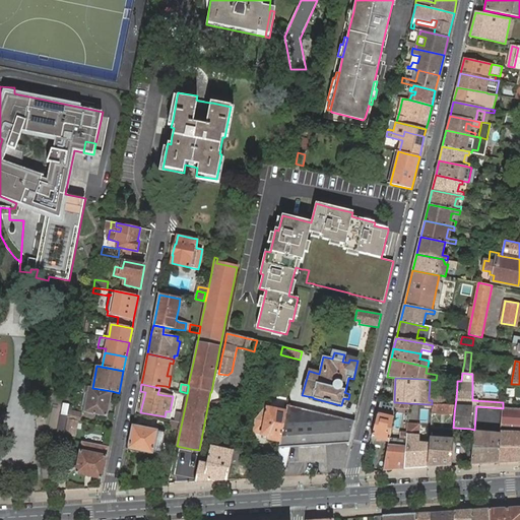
[(89,387),(85,386),(84,393),(88,393),(85,411),(84,411),(84,414),(86,417),(91,418),(95,417),(95,413),(106,416),(112,391),(92,388),(89,387)]
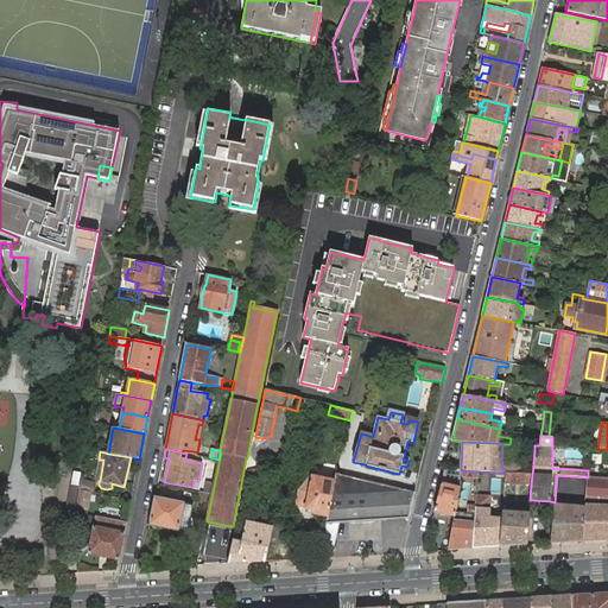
[(460,487),(462,476),(462,470),(461,470),(445,469),(444,469),(442,482),(460,487)]
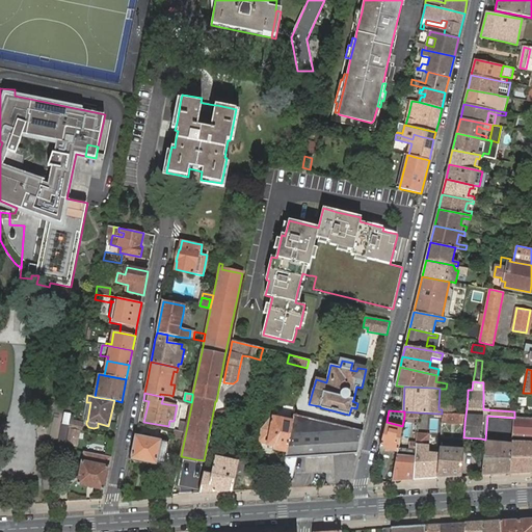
[(71,414),(64,413),(61,424),(69,426),(71,414)]
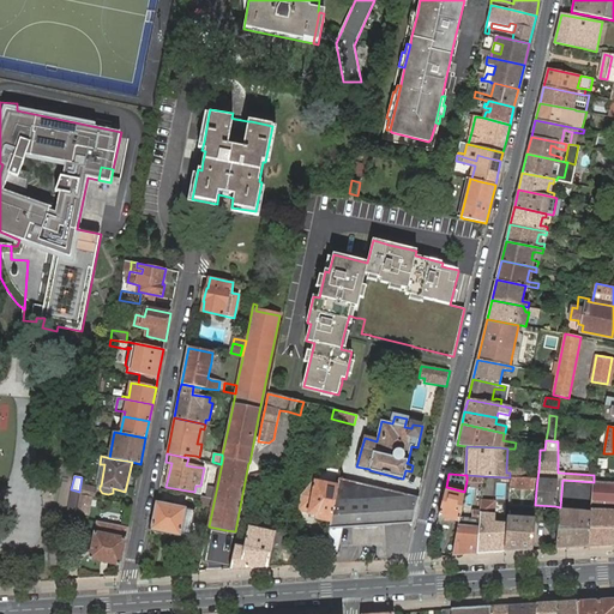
[(530,489),(536,489),(537,479),(524,477),(511,477),(510,488),(517,488),(517,489),(522,489),(525,491),(529,491),(530,489)]
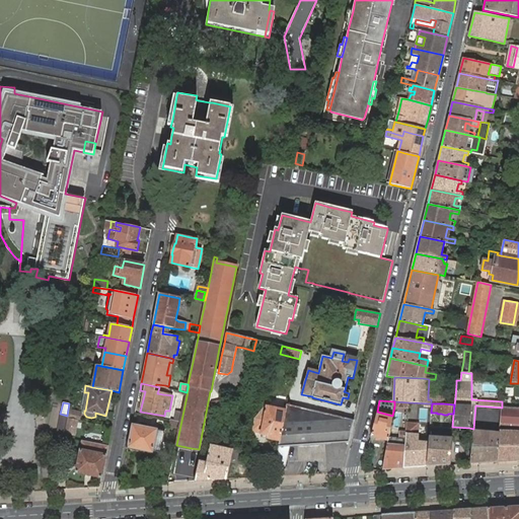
[(349,443),(354,421),(287,404),(286,410),(286,411),(283,426),(280,440),(279,447),(281,447),(286,447),(289,447),(306,446),(326,444),(349,443)]
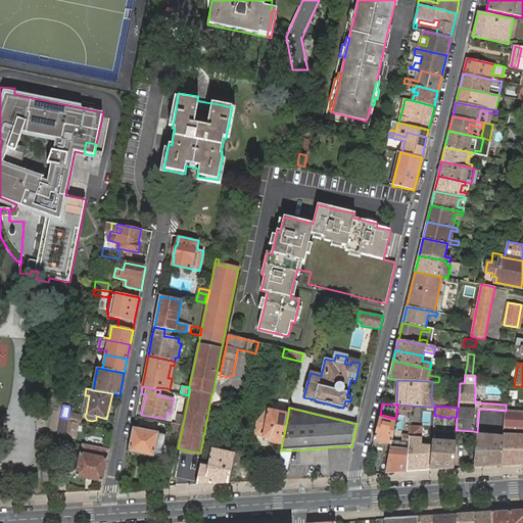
[(288,414),(288,413),(277,410),(276,412),(270,411),(269,411),(267,410),(257,422),(254,435),(264,436),(264,437),(271,439),(270,441),(282,443),(285,429),(288,414)]
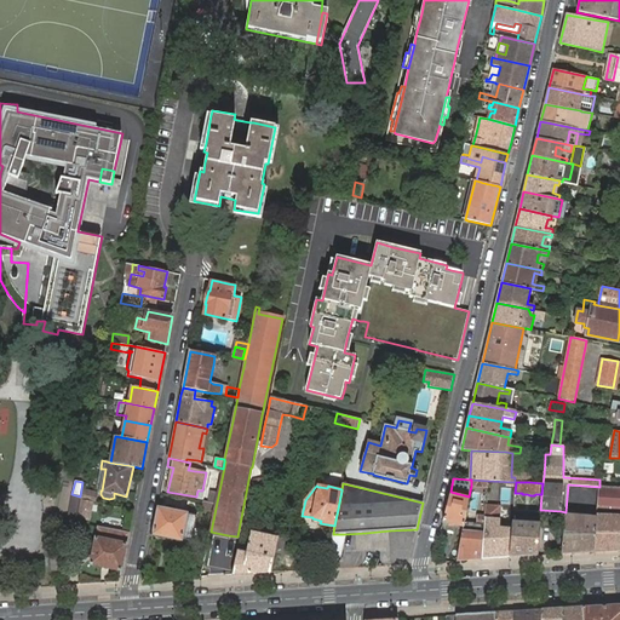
[(619,487),(613,487),(600,487),(597,506),(597,515),(597,516),(596,518),(593,552),(619,550),(619,487)]
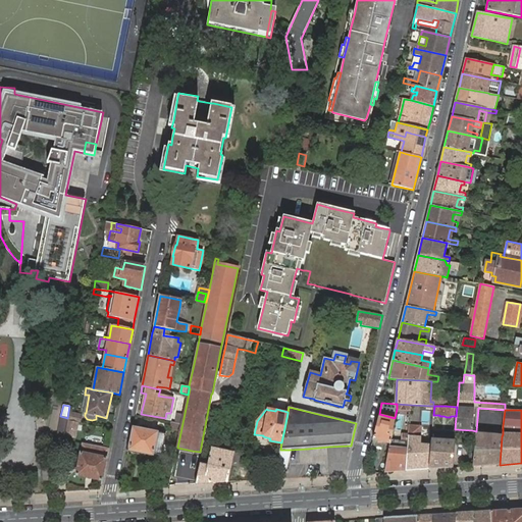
[(83,415),(71,413),(69,419),(79,421),(81,421),(83,415)]
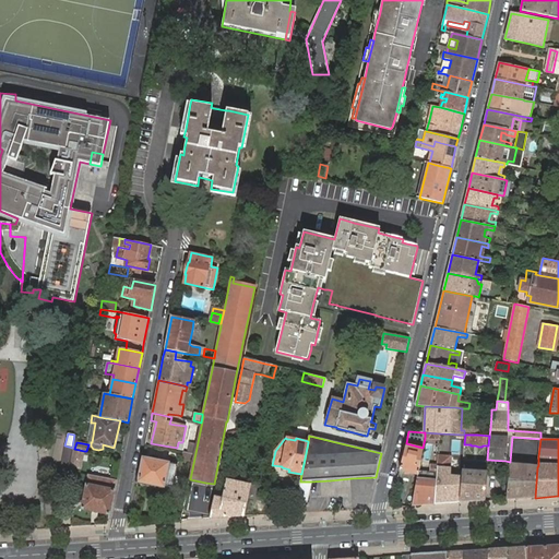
[(418,475),(418,471),(423,448),(406,443),(400,471),(418,475)]
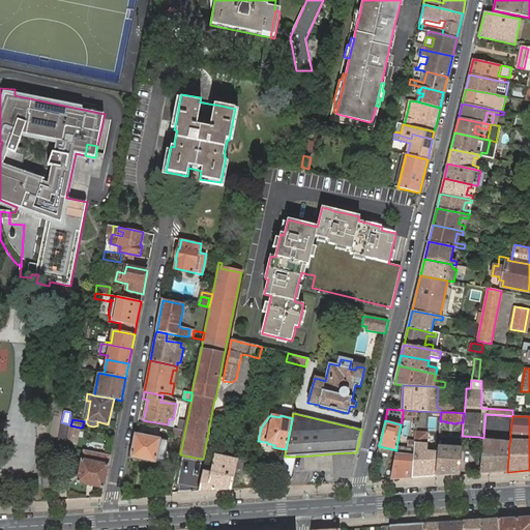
[(68,424),(61,422),(58,442),(64,443),(68,424)]
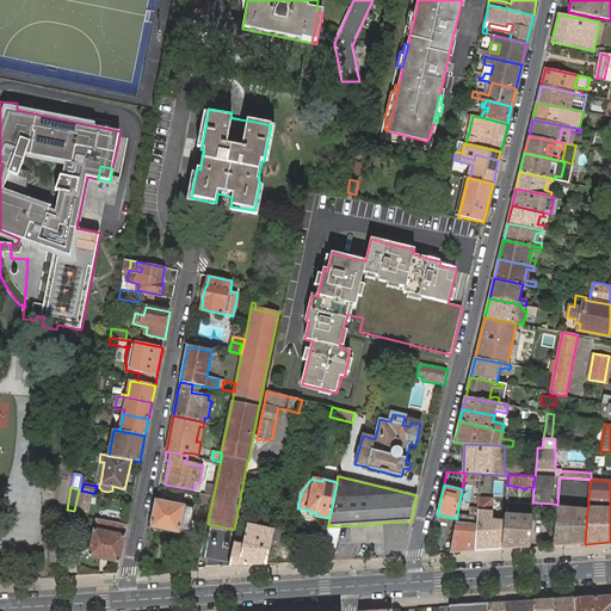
[(92,493),(81,491),(78,510),(88,512),(88,511),(92,493)]
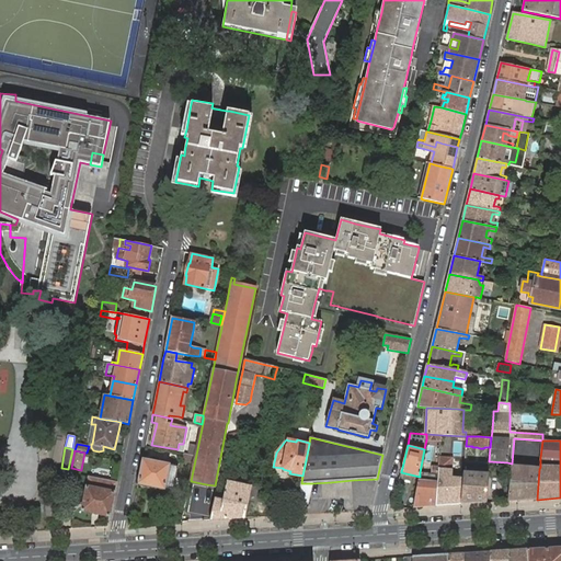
[(183,461),(193,464),(195,456),(190,455),(184,454),(183,461)]
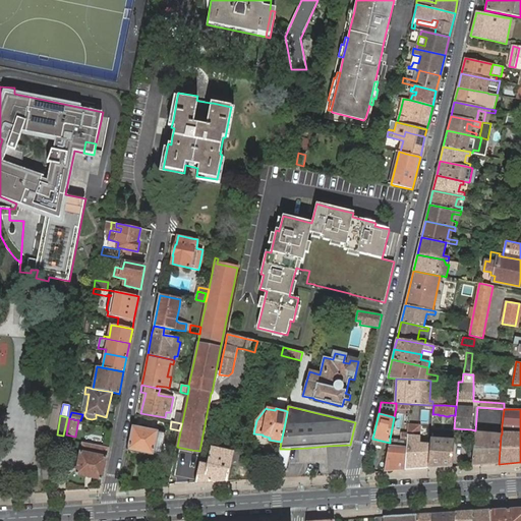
[(404,470),(428,468),(430,446),(418,445),(420,426),(415,426),(409,425),(408,433),(404,470)]
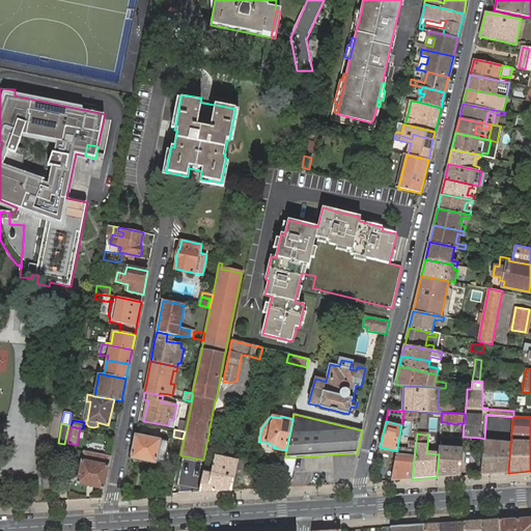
[(160,440),(136,436),(131,458),(156,464),(156,462),(165,464),(169,442),(160,440)]
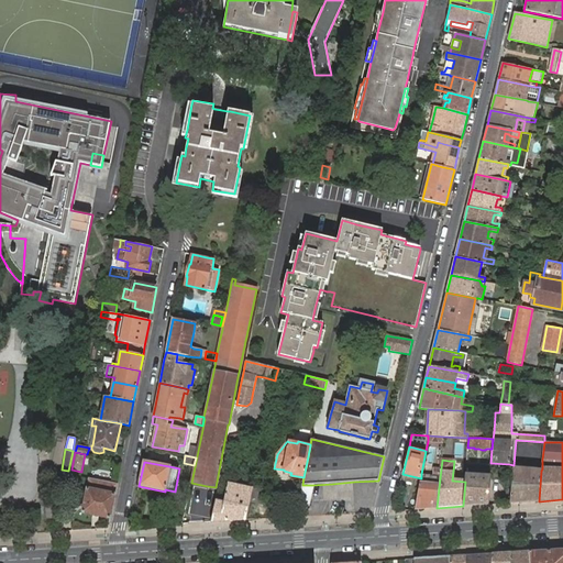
[(510,504),(539,501),(541,471),(538,471),(534,470),(529,470),(514,467),(510,504)]
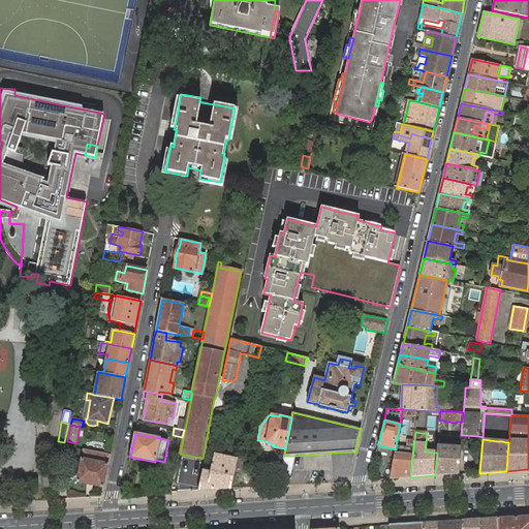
[(390,478),(410,477),(414,440),(408,440),(407,446),(396,445),(396,449),(390,478)]
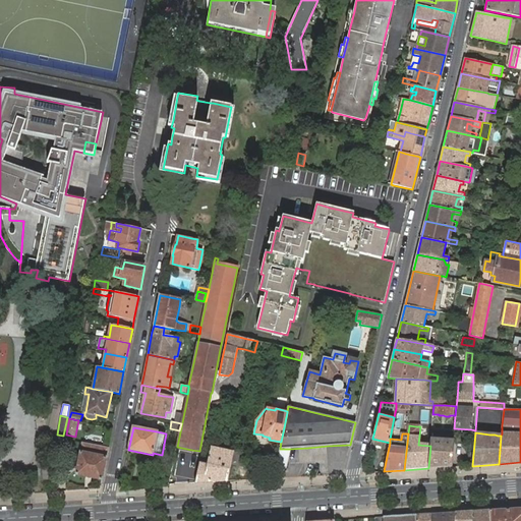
[(428,468),(451,467),(453,440),(430,439),(430,446),(428,468)]
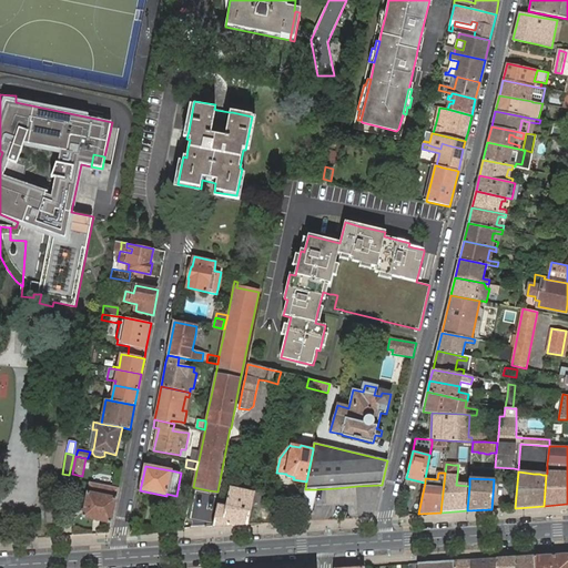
[(83,518),(111,524),(117,498),(118,489),(109,487),(108,497),(94,494),(95,485),(90,484),(88,493),(83,518)]
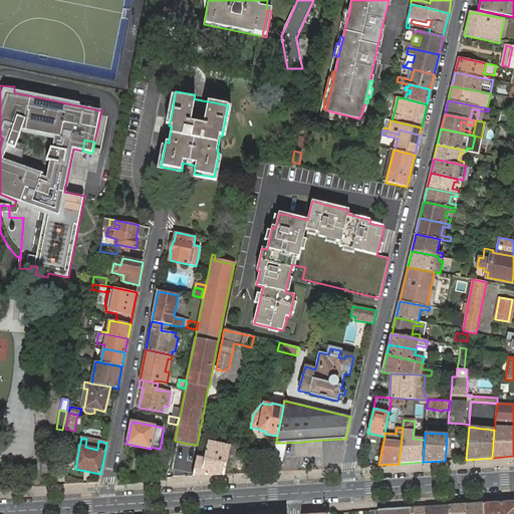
[(98,441),(86,439),(85,447),(97,450),(98,441)]
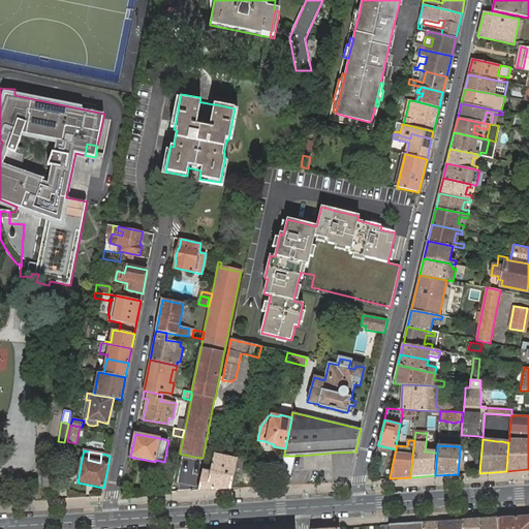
[(203,470),(198,491),(231,489),(237,464),(238,459),(232,458),(218,455),(215,454),(214,459),(213,459),(211,469),(204,468),(203,470)]
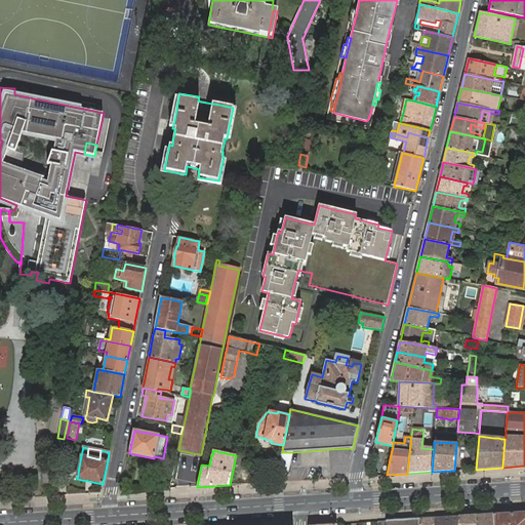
[(290,465),(292,452),(289,452),(284,452),(282,452),(280,461),(278,475),(276,481),(288,475),(289,470),(287,468),(290,465)]
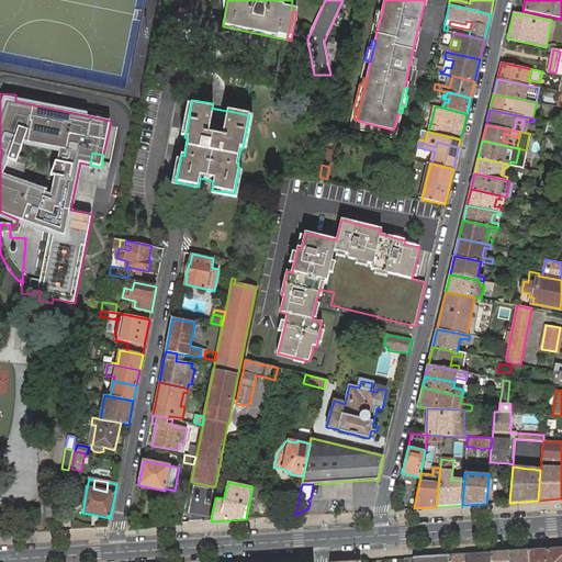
[(45,506),(46,517),(57,517),(56,505),(45,506)]
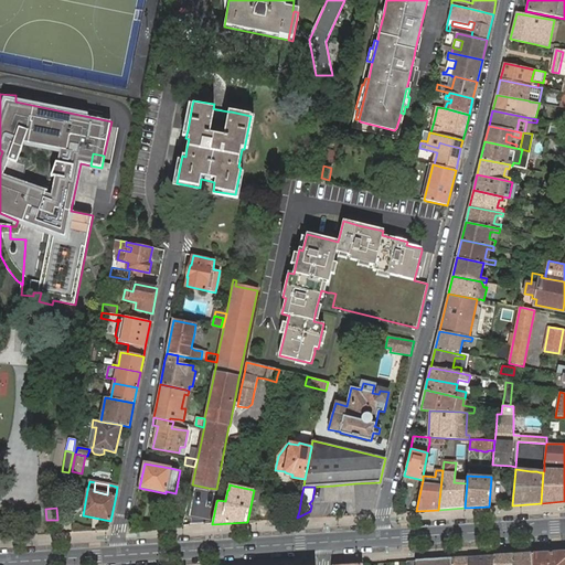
[(531,564),(564,564),(564,551),(532,553),(531,564)]
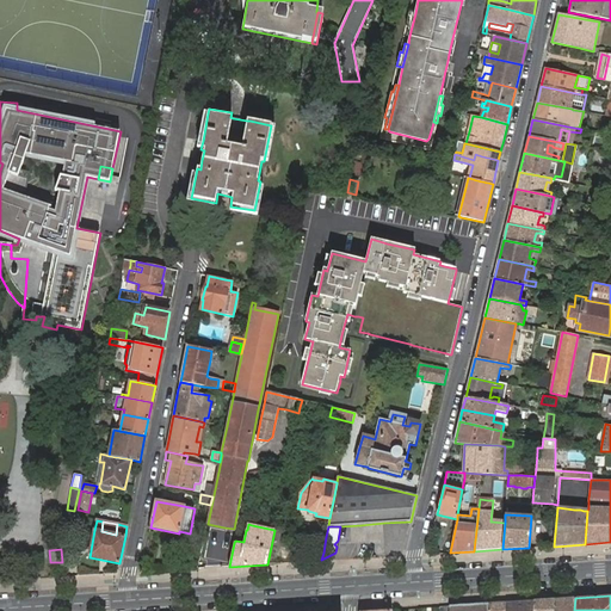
[(574,610),(575,598),(554,600),(553,610),(574,610)]
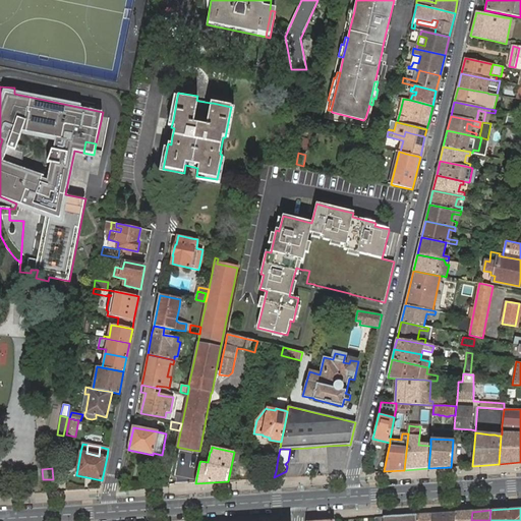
[(471,520),(472,512),(455,512),(455,520),(471,520)]
